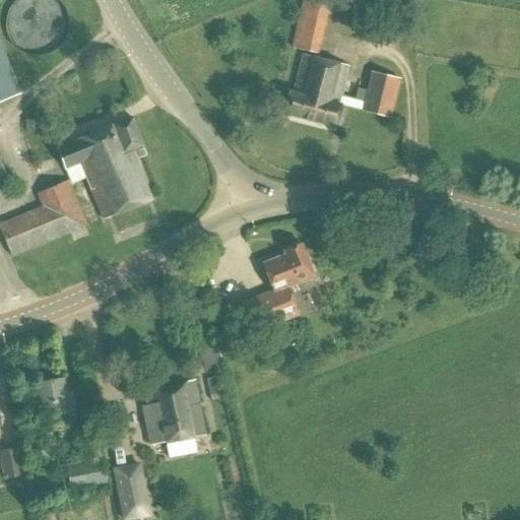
[(36,57),(41,56),(46,55),(51,53),(56,50),(60,47),(63,42),(65,38),(67,33),(68,26),(68,21),(67,16),(65,11),(62,6),(59,2),(56,0),(15,0),(15,1),(11,5),(8,9),(6,14),(5,19),(4,24),(5,29),(6,36),(8,41),(11,45),(15,49),(19,52),(24,54),(29,56),(36,57)]
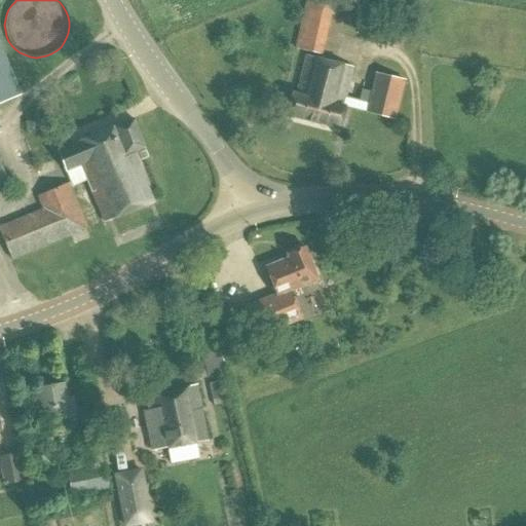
[(322,54),(333,4),(314,0),(304,0),(294,48),(322,54)]
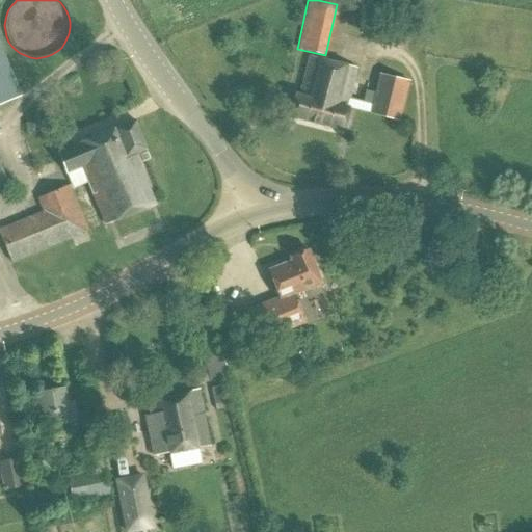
[(0,104),(21,96),(0,47),(0,104)]
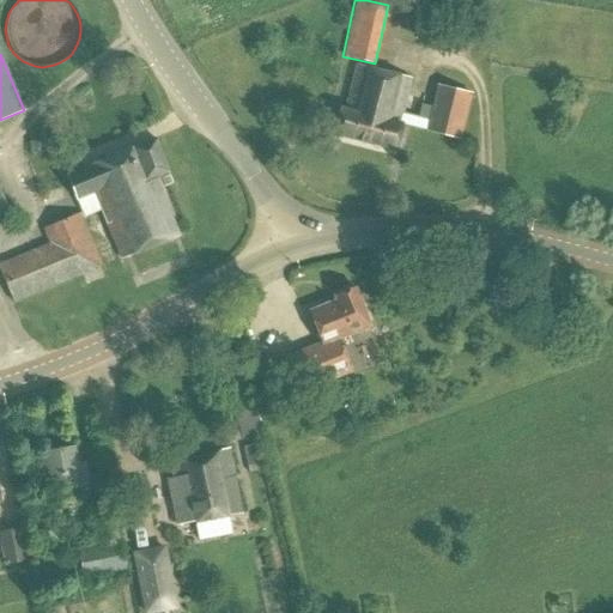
[(402,115),(411,78),(366,67),(356,65),(345,110),(339,109),(333,134),(395,150),(401,126),(460,139),(472,93),(436,84),(430,108),(420,107),(417,119),(402,115)]
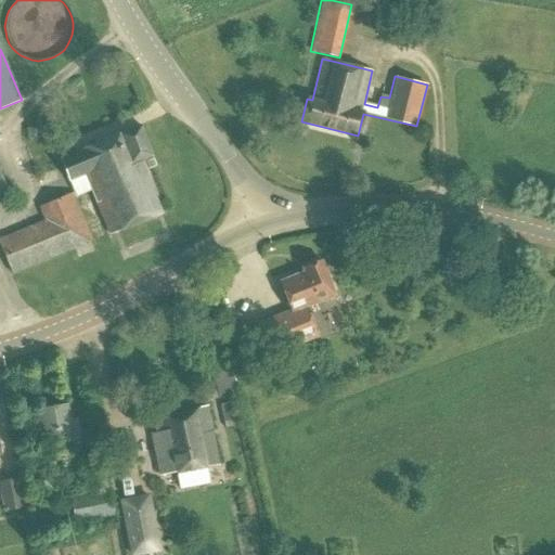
[(166,211),(149,170),(156,167),(152,155),(140,126),(61,158),(69,180),(85,173),(110,233),(119,229),(120,230),(166,211)]
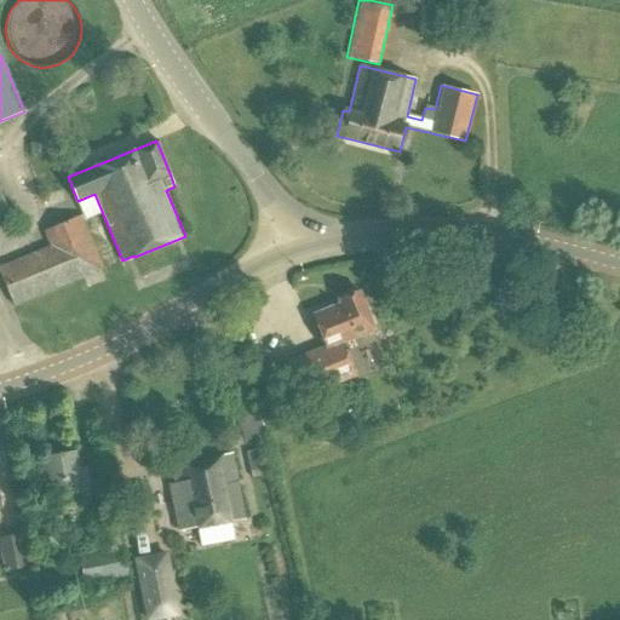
[(84,222),(81,216),(41,231),(49,247),(0,267),(0,274),(13,306),(103,269),(84,222)]
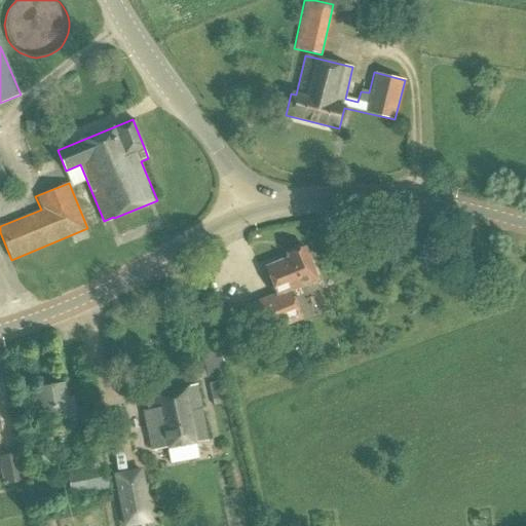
[(290,291),(317,279),(304,248),(288,255),(290,259),(267,268),(276,293),(240,306),(253,338),(301,320),(290,291)]
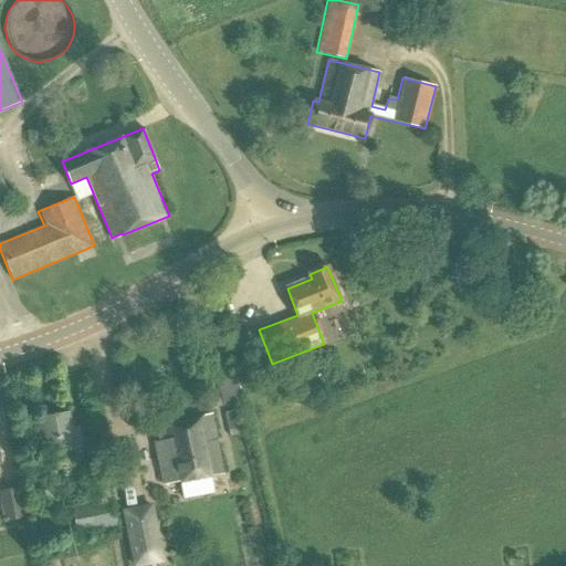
[(222,402),(241,398),(238,384),(260,377),(255,365),(244,369),(233,371),(217,376),(222,402)]
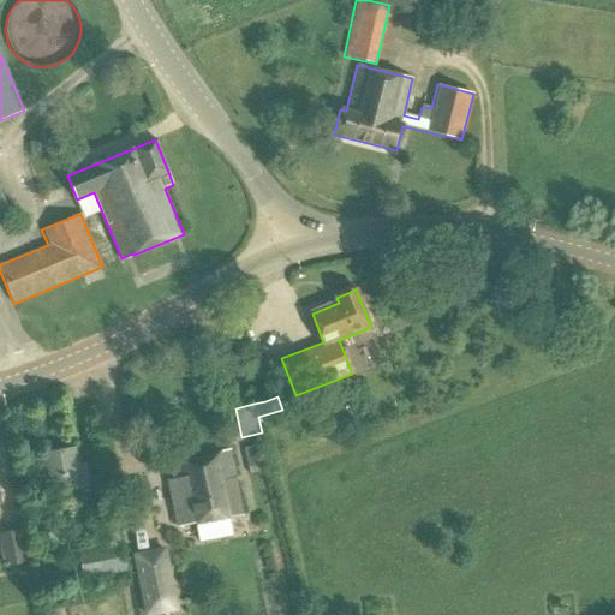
[(77,466),(73,449),(42,455),(49,494),(52,493),(53,496),(60,495),(63,507),(78,503),(75,488),(88,485),(83,465),(77,466)]
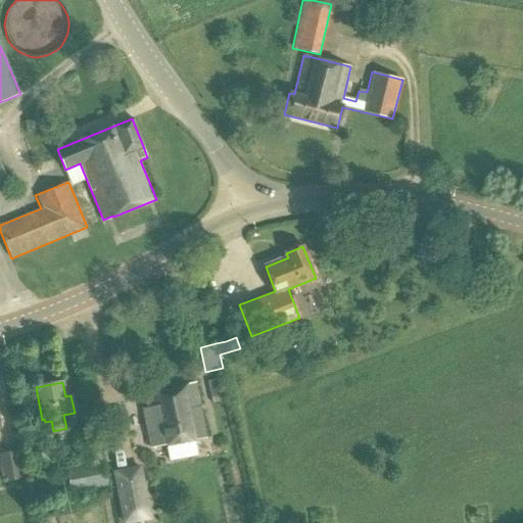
[(151,447),(205,437),(195,384),(145,393),(148,409),(144,410),(151,447)]
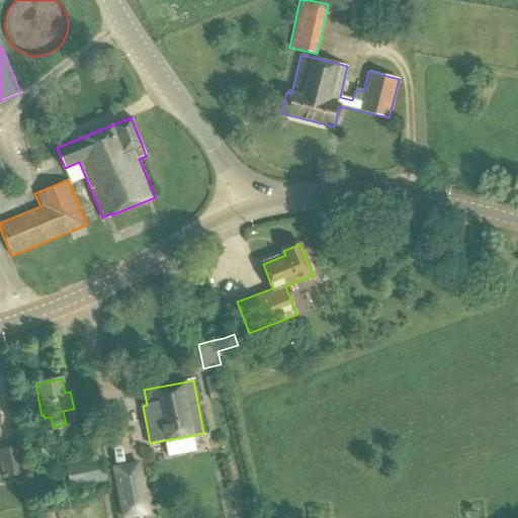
[(26,446),(52,441),(49,422),(23,426),(26,446)]
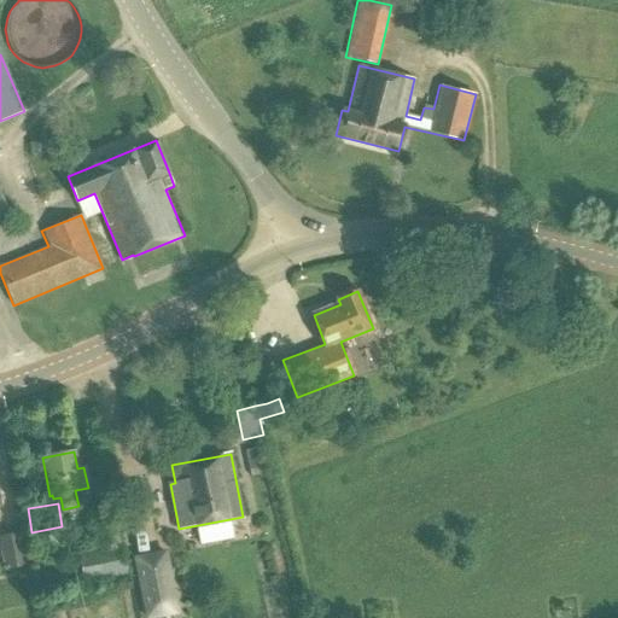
[(83,583),(128,575),(115,512),(89,518),(97,551),(77,554),(83,583)]
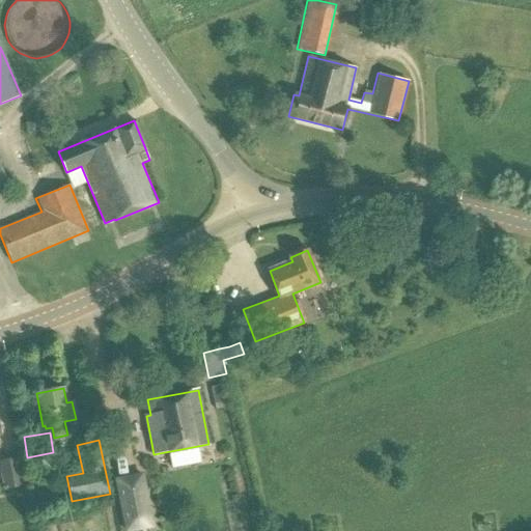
[(32,510),(68,504),(64,480),(65,480),(65,475),(73,474),(70,454),(58,455),(62,480),(28,485),(32,510)]
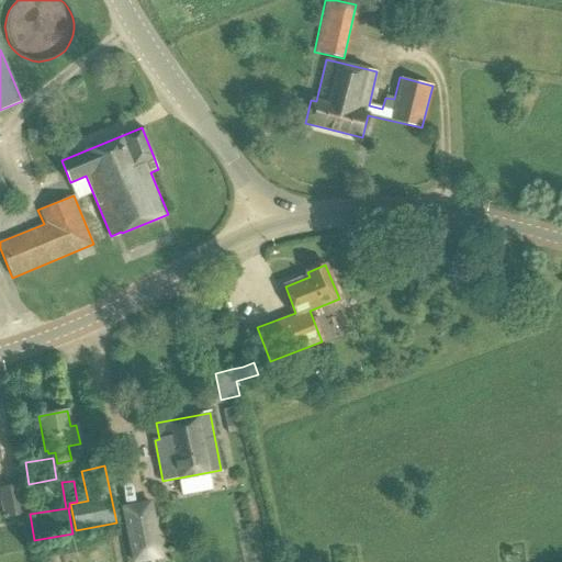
[(0,498),(3,518),(24,514),(19,485),(0,487),(0,498)]
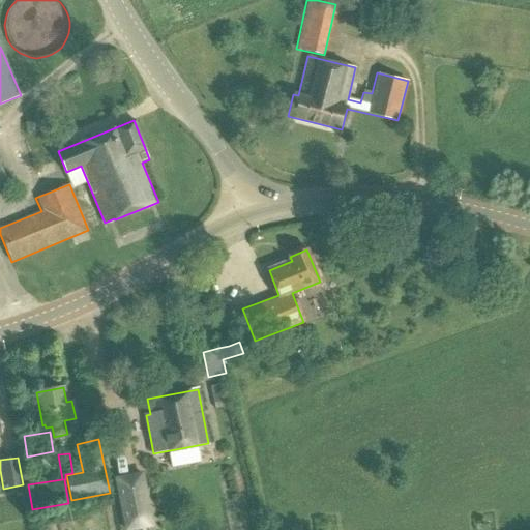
[(123,529),(137,529),(153,527),(142,471),(113,477),(123,529)]
